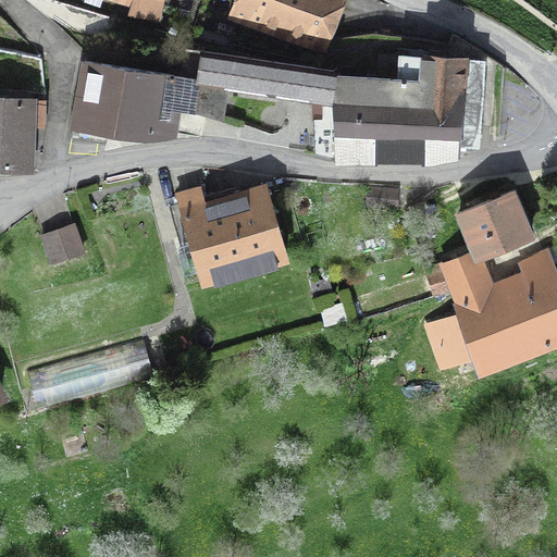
[(127,0),(137,3),(134,15),(156,17),(159,0),(127,0)]
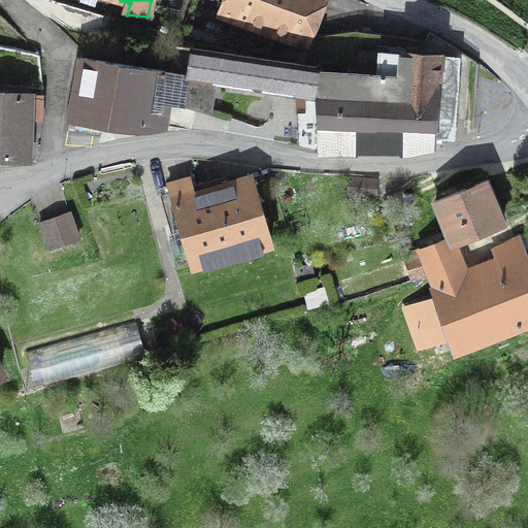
[(179,10),(183,0),(155,0),(155,6),(179,10)]
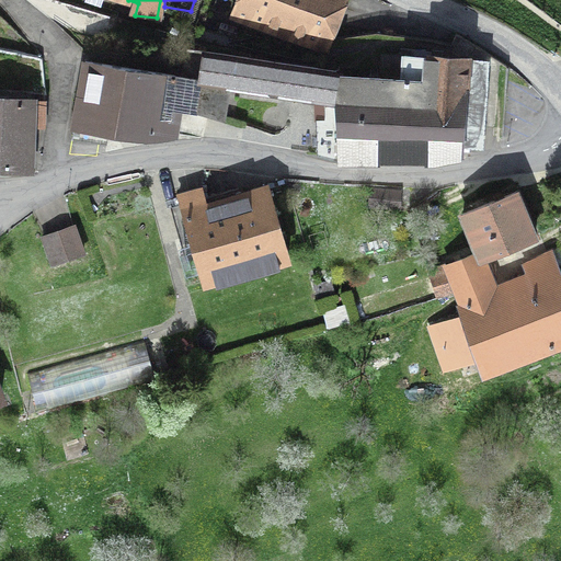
[(243,18),(328,47),(345,0),(237,0),(238,0),(237,0),(204,0),(194,25),(236,39),(243,18)]
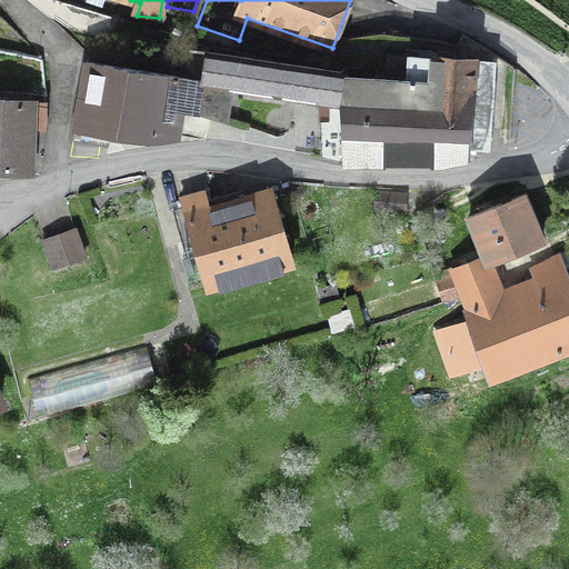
[(182,77),(203,81),(199,113),(227,121),(232,89),(330,103),(331,122),(321,122),(323,158),(343,163),(437,163),(468,158),(468,147),(488,148),(493,63),(387,55),(385,80),(340,77),(341,71),(190,49),(182,77)]
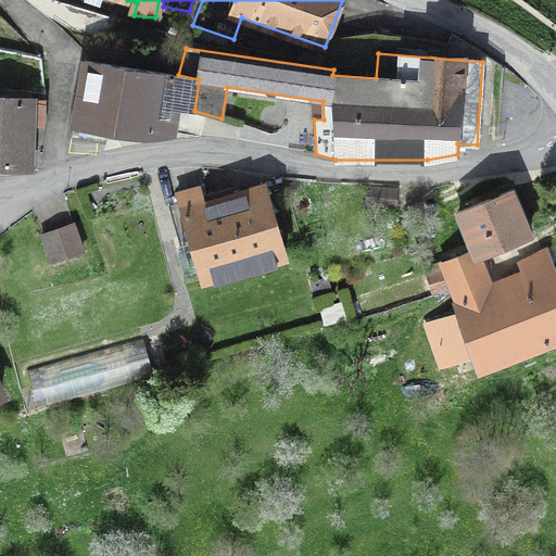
[(199,79),(178,75),(85,61),(73,129),(108,135),(109,127),(144,133),(166,133),(169,108),(194,111),(199,79)]
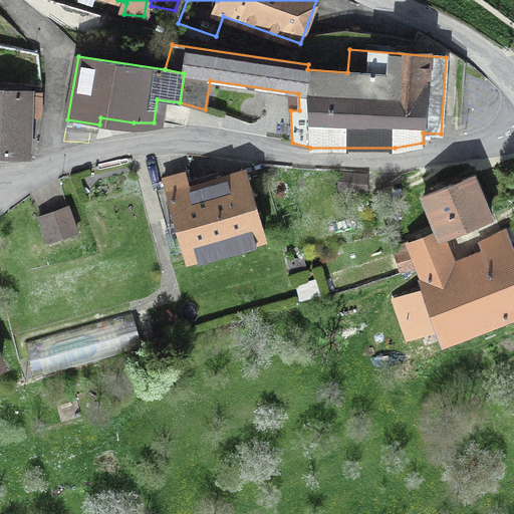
[(39,116),(40,92),(0,90),(0,154),(28,156),(29,115),(39,116)]
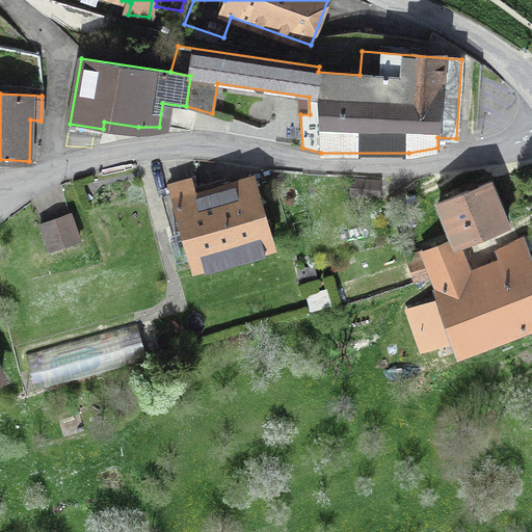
[(191,180),(169,186),(192,266),(273,243),(255,179),(195,195),(191,180)]
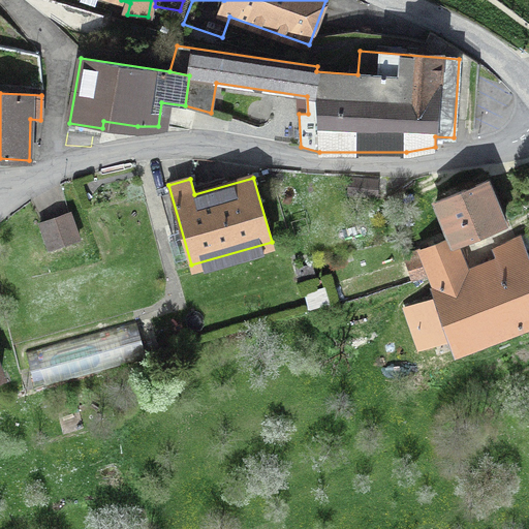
[(349,178),(348,195),(376,197),(377,180),(349,178)]
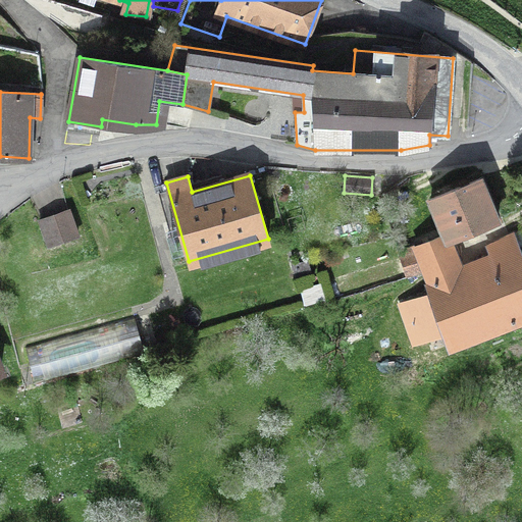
[(480,177),(430,199),(446,235),(448,240),(498,219),(480,177)]
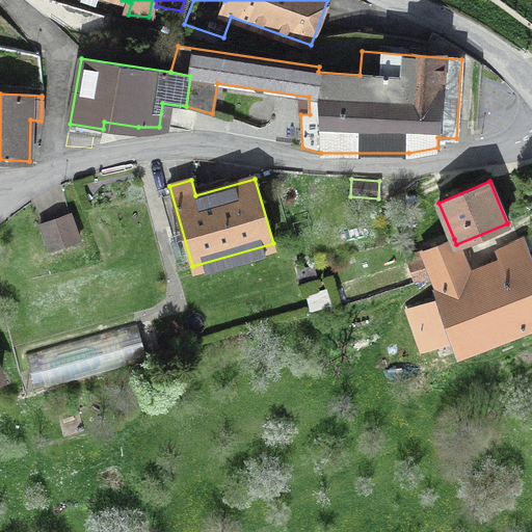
[(70,214),(41,225),(50,249),(79,239),(70,214)]
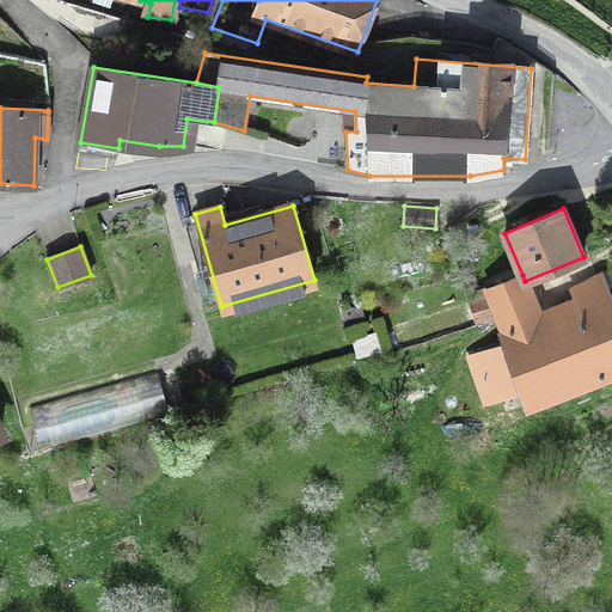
[(471,356),(487,402),(519,387),(525,405),(528,404),(611,372),(611,304),(601,273),(569,288),(576,303),(539,318),(534,305),(494,318),(505,344),(471,356)]
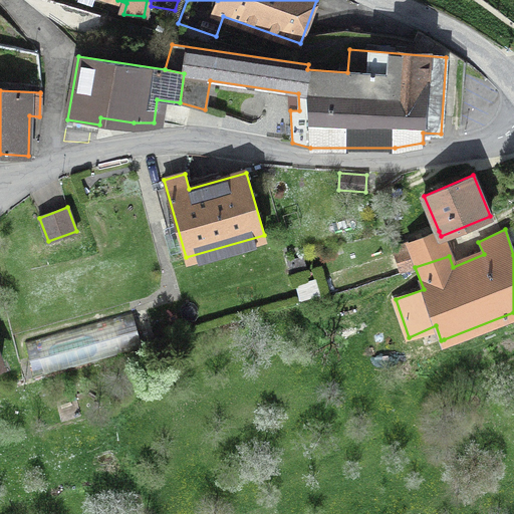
[(415,267),(449,256),(441,236),(439,231),(409,243),(408,242),(393,247),(400,272),(415,267)]
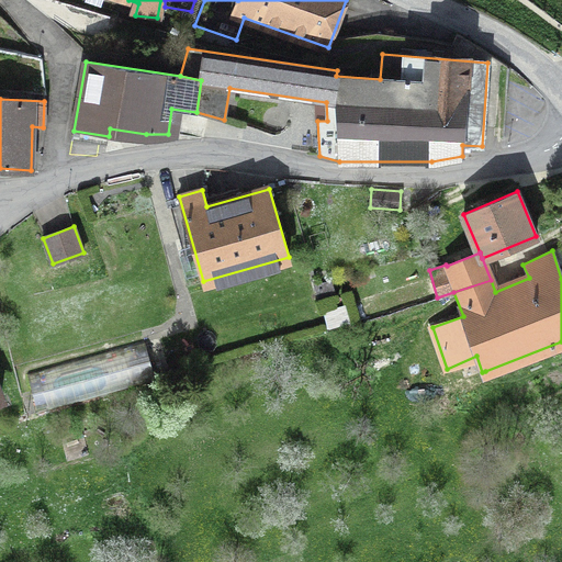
[(155,380),(144,341),(27,373),(37,412),(155,380)]
